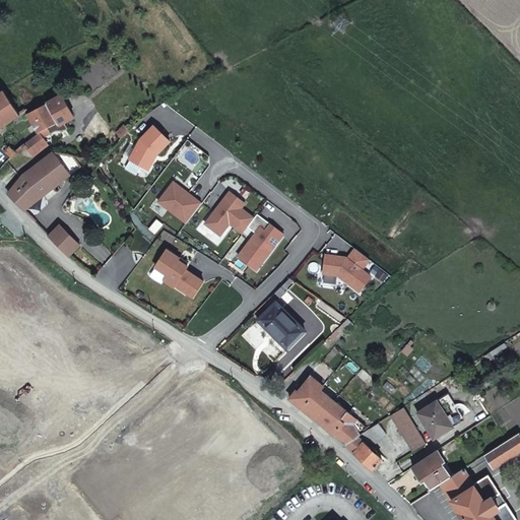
[(18,114),(4,89),(0,91),(0,125),(3,124),(18,114)]
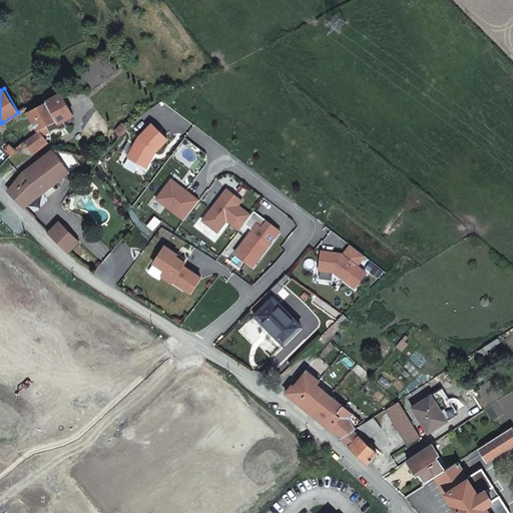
[(37,130),(45,143),(53,140),(45,125),(55,119),(59,127),(70,120),(68,116),(72,114),(59,92),(27,111),(37,130)]
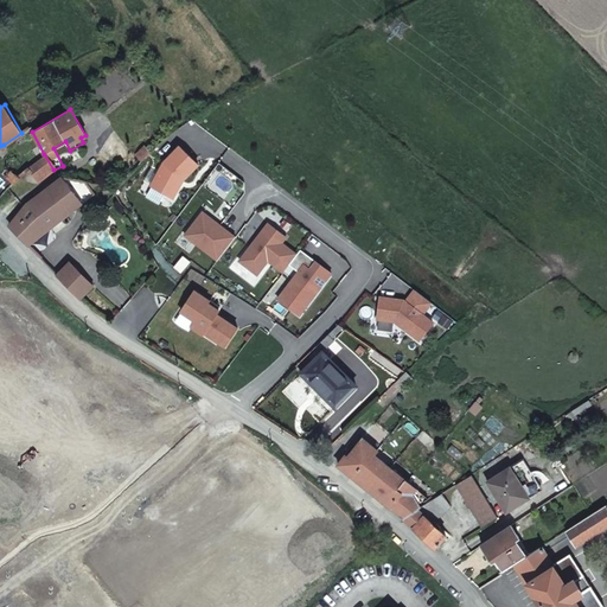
[(183,180),(198,165),(179,146),(164,163),(151,186),(173,198),(179,187),(178,184),(180,179),(183,180)]
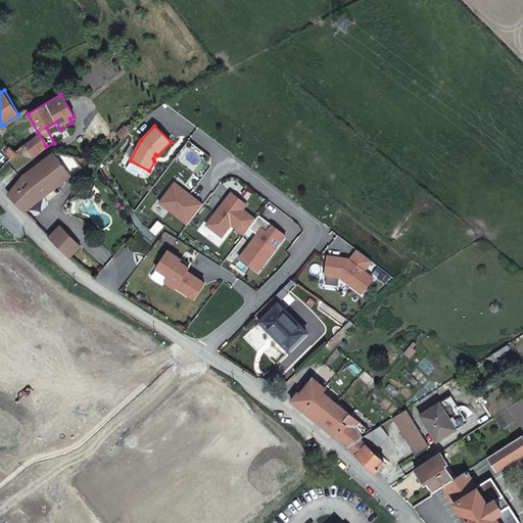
[(124,139),(132,132),(128,127),(120,134),(124,139)]
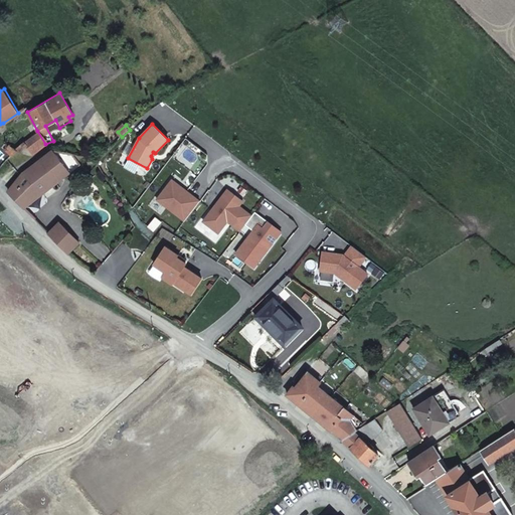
[(28,141),(24,145),(32,155),(45,144),(37,131),(28,141)]
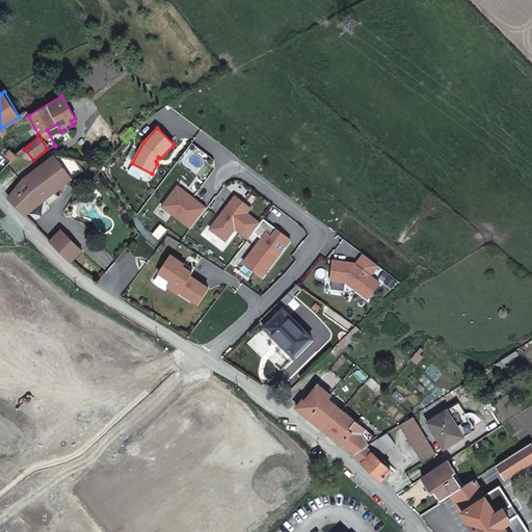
[(4,152),(11,161),(18,156),(10,148),(4,152)]
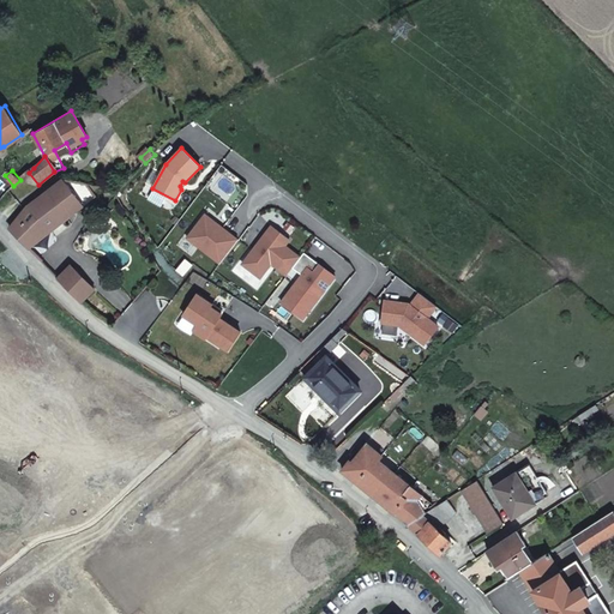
[(10,228),(26,246),(38,238),(96,194),(88,182),(61,179),(26,205),(10,228)]
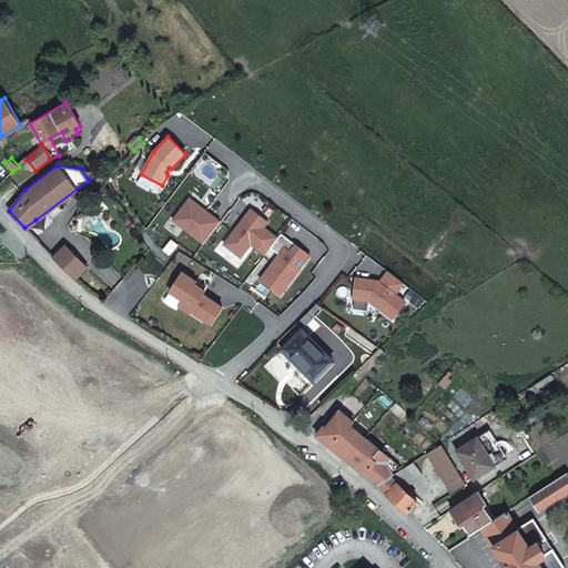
[(191,198),(189,200),(203,211),(205,209),(191,198)]
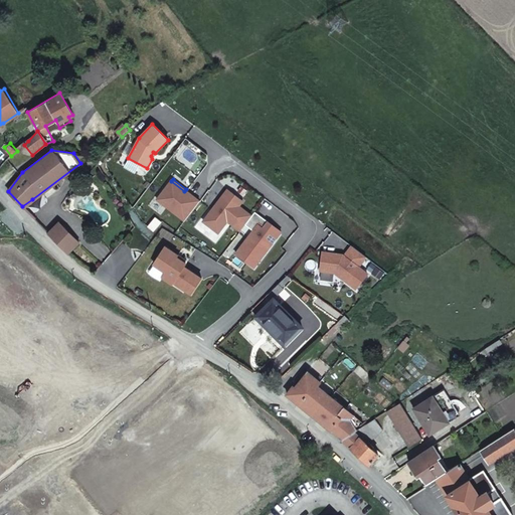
[(171,181),(158,199),(185,220),(200,201),(186,189),(184,191),(171,181)]
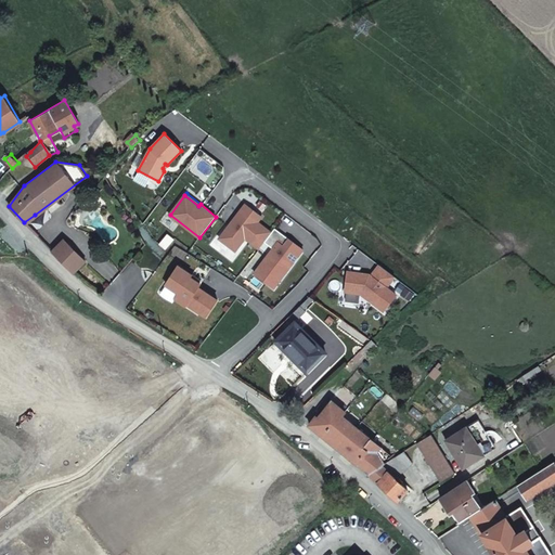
[(246,237),(259,248),(265,242),(272,233),(258,221),(262,217),(246,204),(220,239),(235,250),(246,237)]
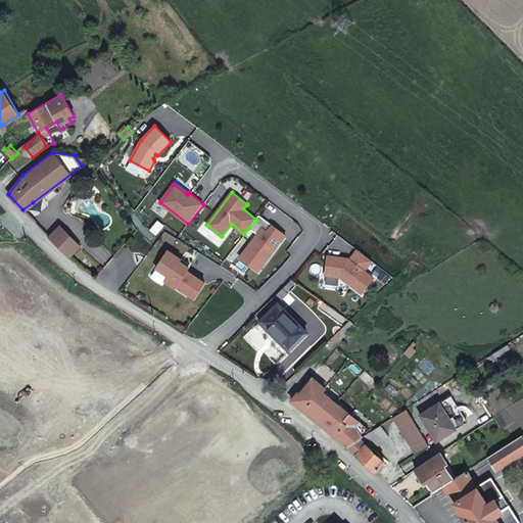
[(270,256),(286,236),(259,215),(256,220),(249,228),(257,234),(240,257),(252,268),(263,255),(268,255),(270,256)]
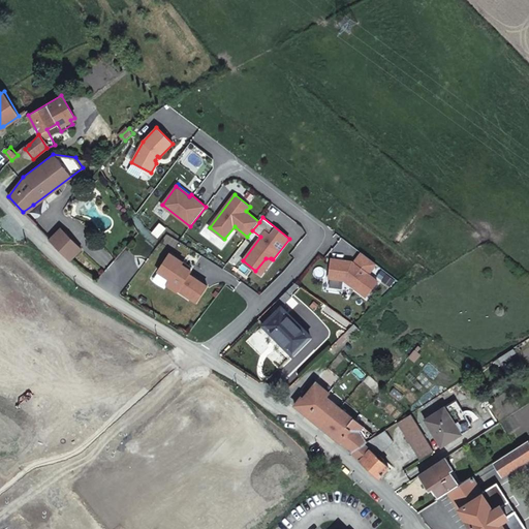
[(49,240),(69,259),(81,248),(58,226),(49,240)]
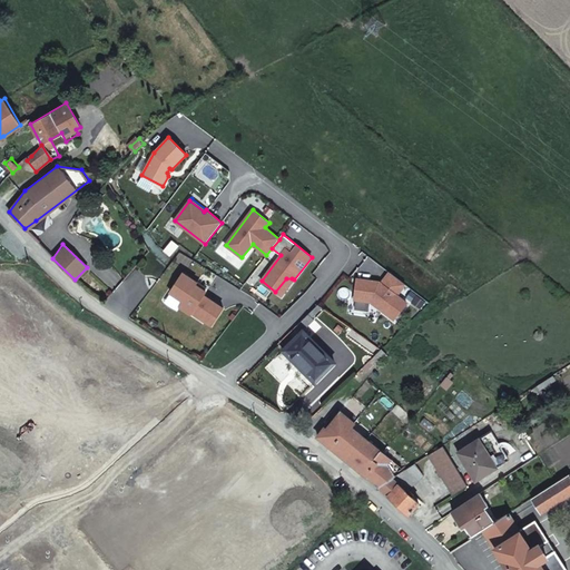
[(197,282),(184,272),(170,292),(184,301),(179,306),(190,314),(192,312),(212,325),(223,307),(204,294),(206,291),(196,284),(197,282)]
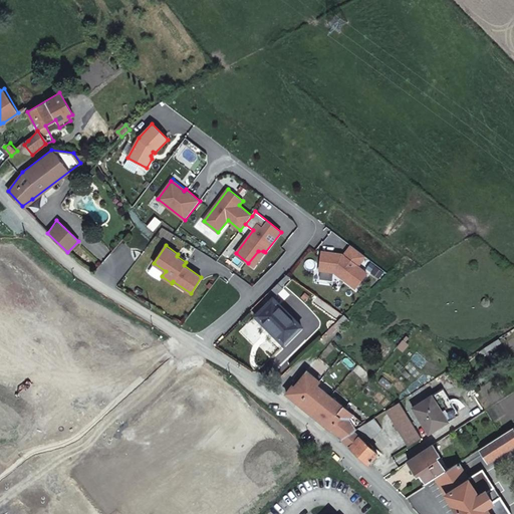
[(365,257),(351,247),(344,257),(342,255),(340,257),(335,257),(335,254),(322,252),(319,271),(335,273),(355,289),(366,274),(357,267),(365,257)]
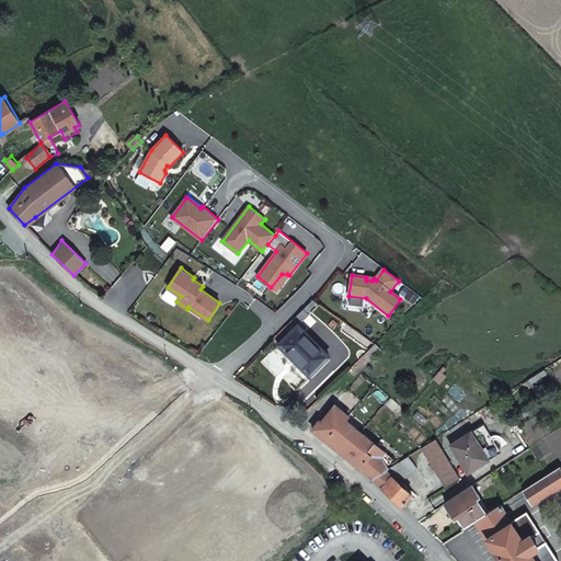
[(282,274),(271,287),(276,292),(289,275),(287,274),(282,274)]
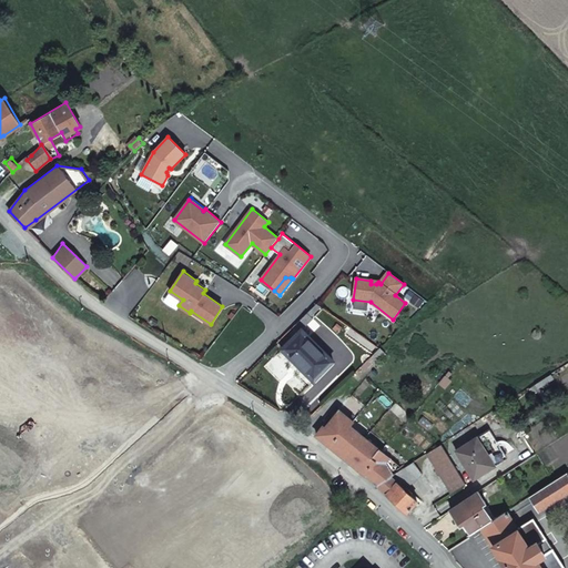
[(301,332),(277,355),(308,385),(333,361),(301,332)]
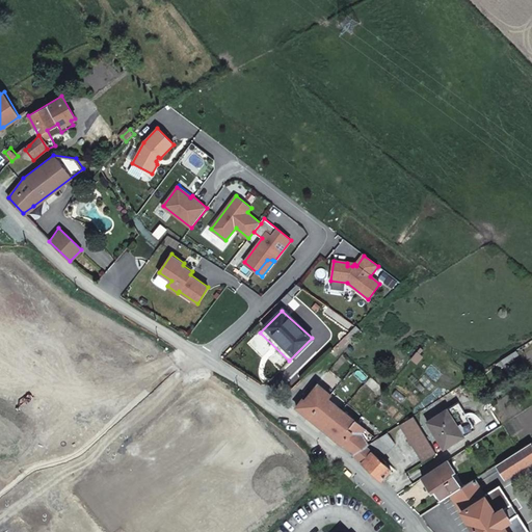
[(298,407),(341,444),(342,443),(354,453),(375,440),(367,429),(330,399),(333,397),(320,387),(307,402),(304,400),(298,407)]
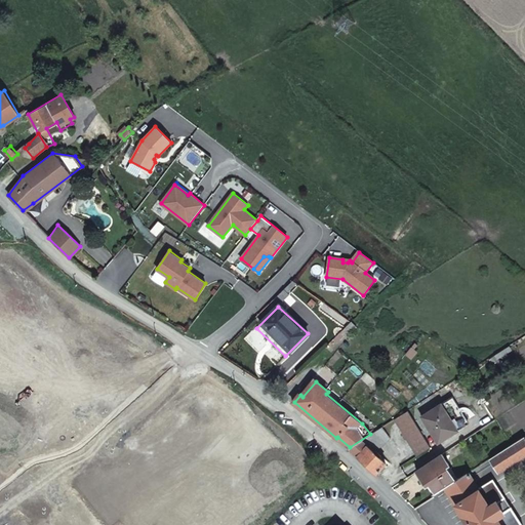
[(455,427),(437,402),(418,415),(437,441),(455,427)]
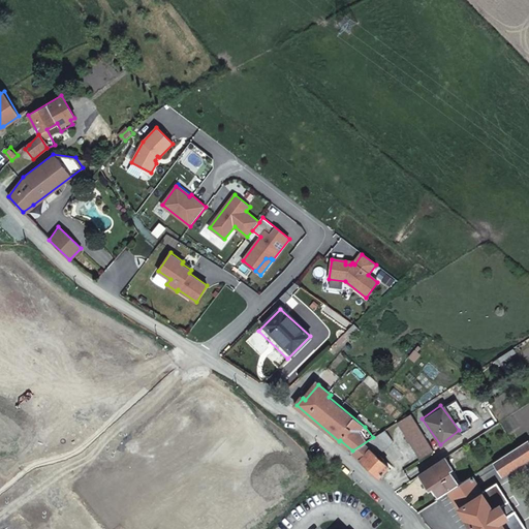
[(411,412),(398,422),(422,457),(436,447),(411,412)]
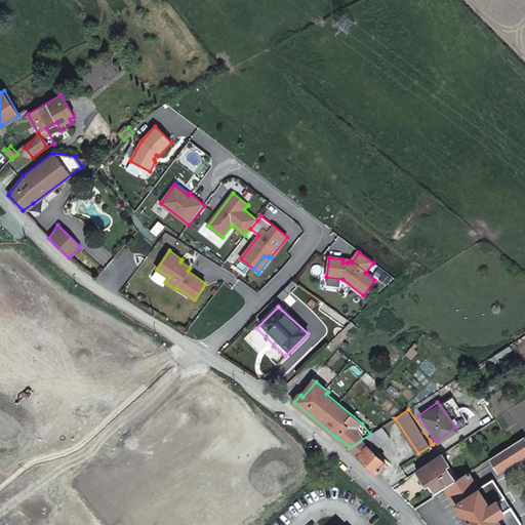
[(391,438),(382,426),(370,434),(350,447),(349,448),(375,473),(385,462),(371,450),(391,438)]
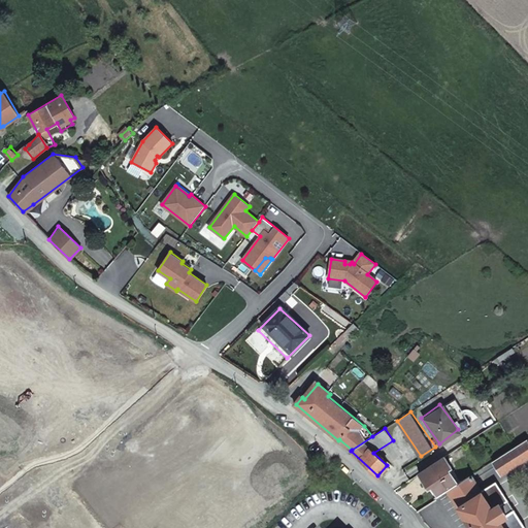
[(527,443),(525,439),(492,461),(501,475),(527,457),(527,443)]
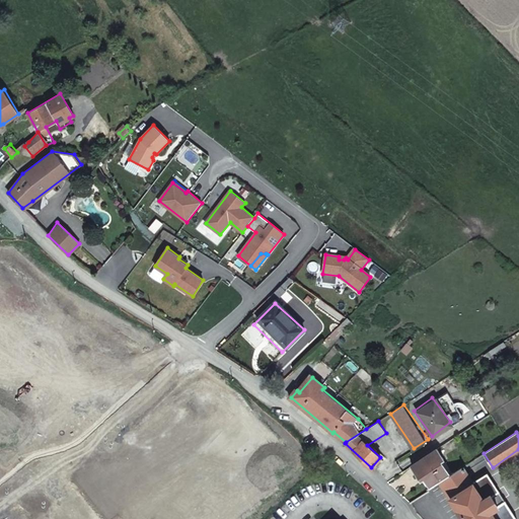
[(447,462),(437,447),(412,464),(422,478),(425,477),(431,487),(451,474),(444,464),(447,462)]
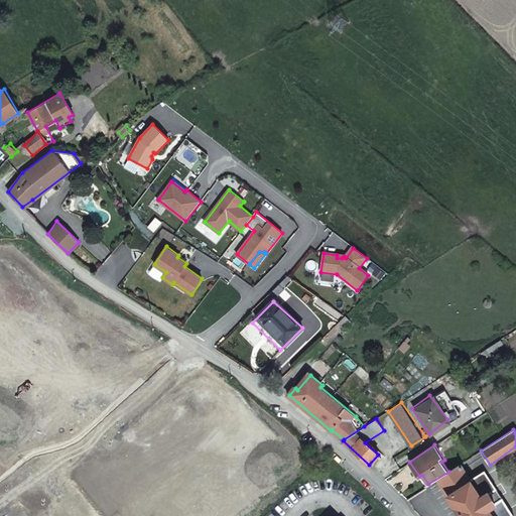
[(448,472),(450,470),(444,460),(441,462),(448,472)]
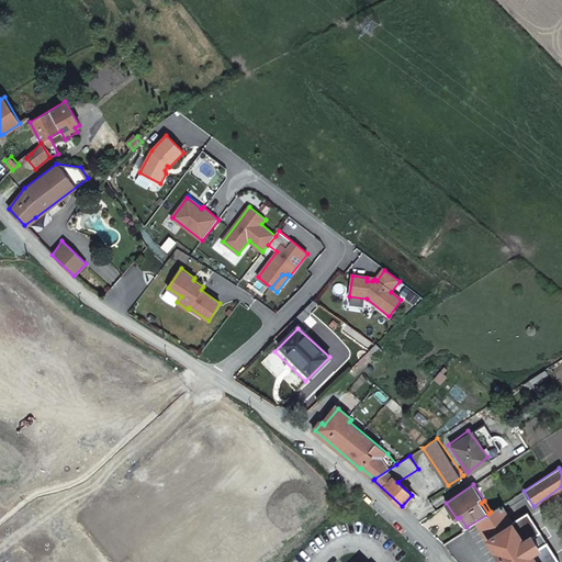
[(512,523),(501,505),(491,512),(489,514),(467,527),(463,529),(463,530),(464,531),(444,544),(451,557),(475,539),(470,532),(480,526),(503,561),(560,561),(528,512),(512,523)]
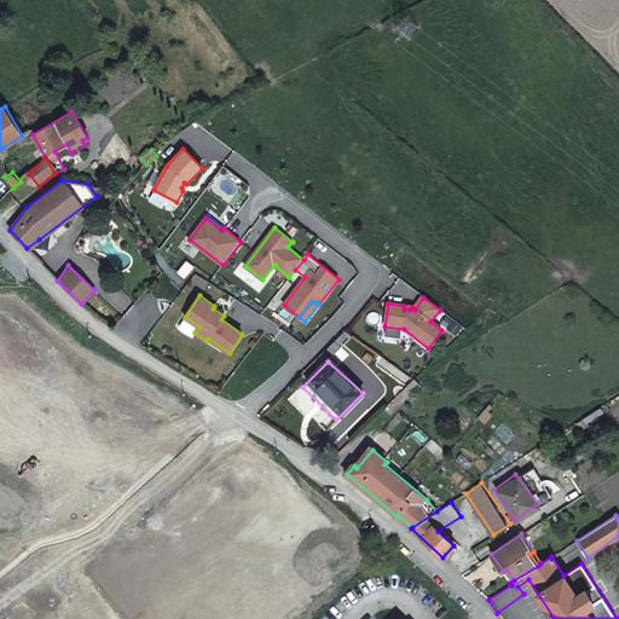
[(507,570),(503,571),(510,583),(514,580),(507,570)]
